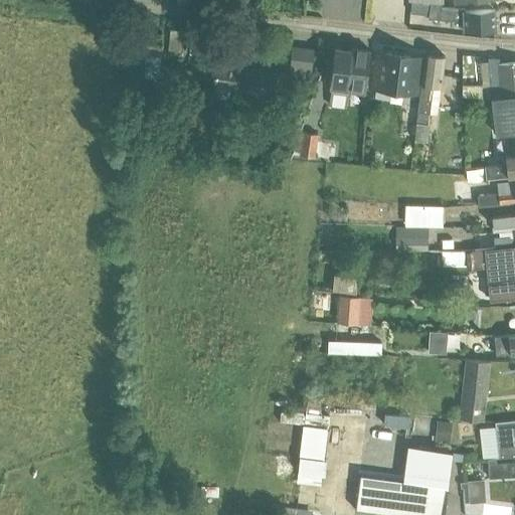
[(313,0),(313,12),(352,15),(352,0),(313,0)]
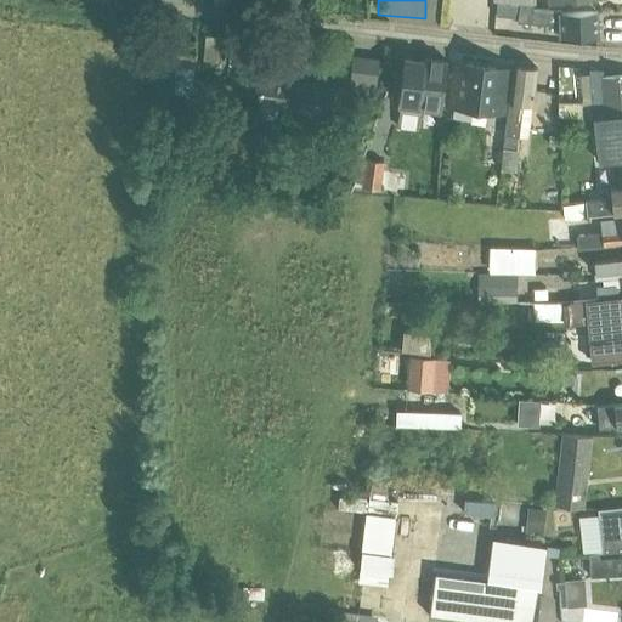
[(522,3),(519,3),(497,0),(496,16),(518,17),(518,22),(561,26),(563,37),(598,35),(597,12),(564,13),(565,11),(533,9),(533,3),(522,3)]
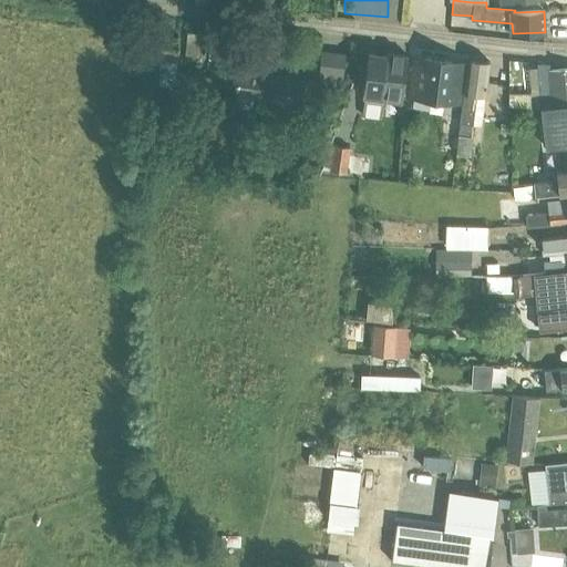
[(188,33),(185,53),(199,55),(202,34),(188,33)]
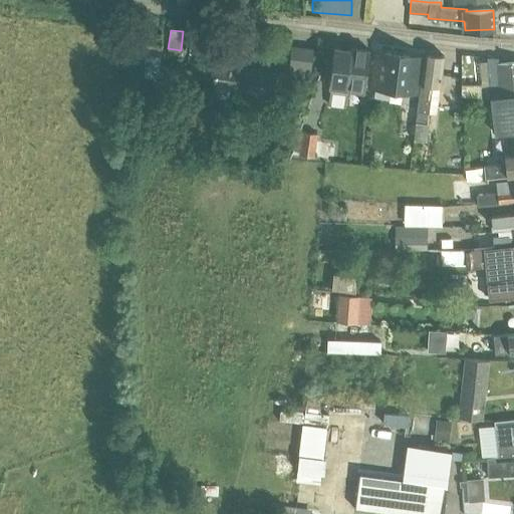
[(130,31),(127,53),(146,55),(145,73),(145,77),(153,78),(152,85),(158,85),(189,88),(190,70),(160,67),(163,34),(130,31)]
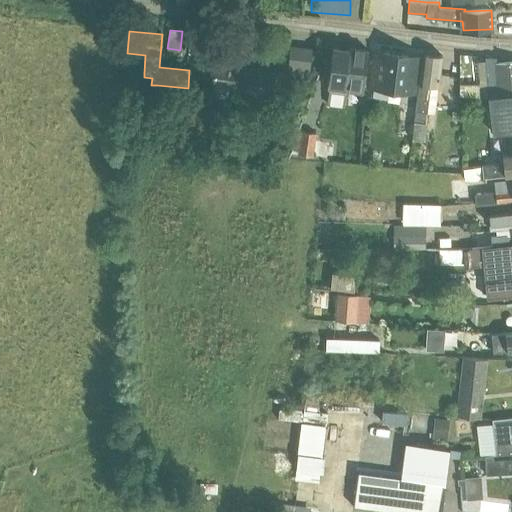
[(311,71),(313,50),(291,47),(288,69),(311,71)]
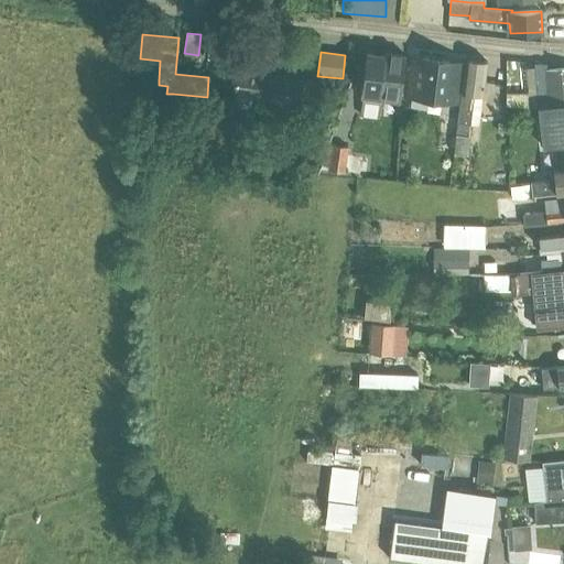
[(360,99),(400,104),(405,56),(386,53),(386,55),(367,52),(360,99)]
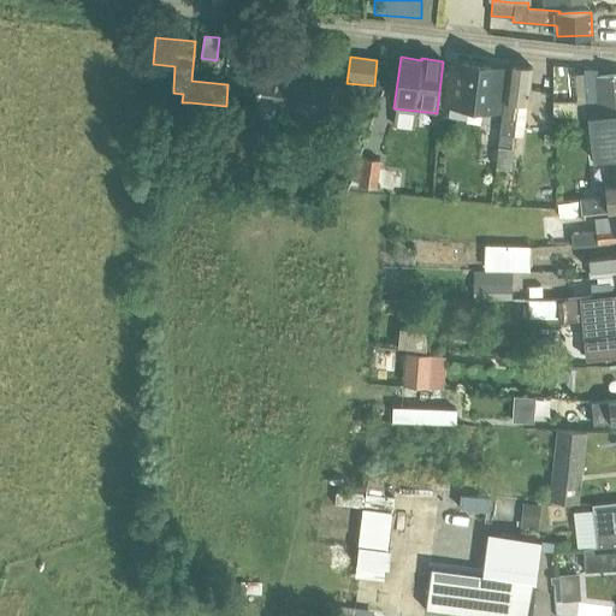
[(452,64),(446,107),(484,112),(479,144),(499,148),(501,135),(503,114),(501,114),(504,88),(489,86),(491,69),(452,64)]
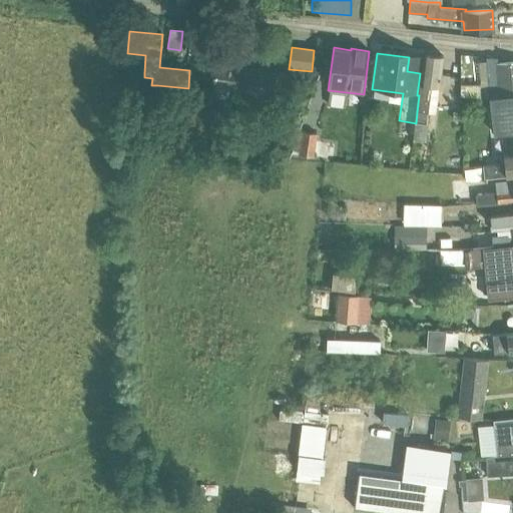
[(416,123),(414,140),(426,142),(428,125),(429,113),(432,86),(440,87),(444,57),(424,54),(419,95),(417,112),(416,123)]
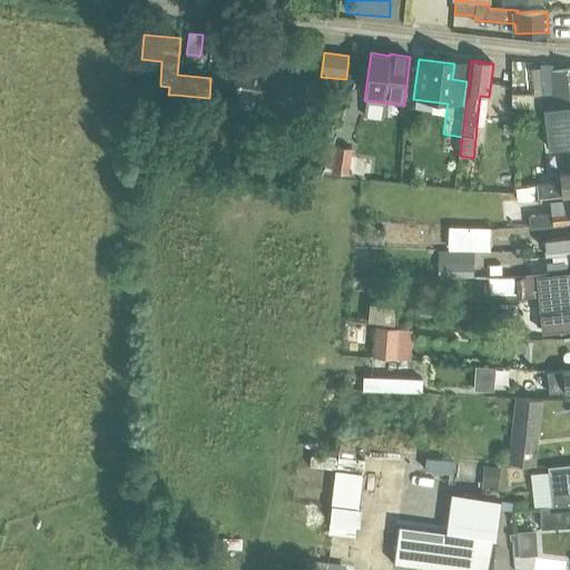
[(569,69),(553,71),(553,65),(541,66),(544,108),(557,106),(569,105),(569,69)]
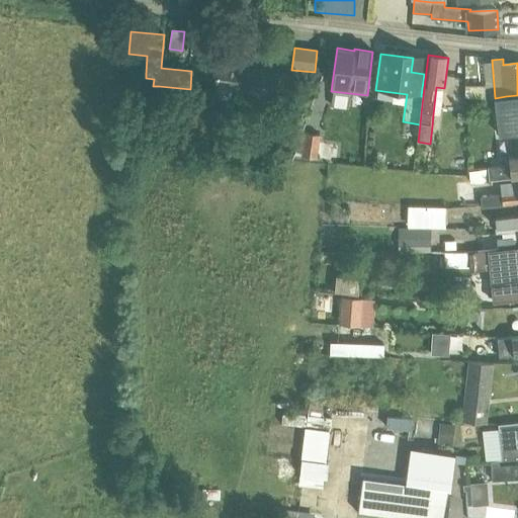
[(495,99),(491,63),(484,64),(486,99),(495,99)]
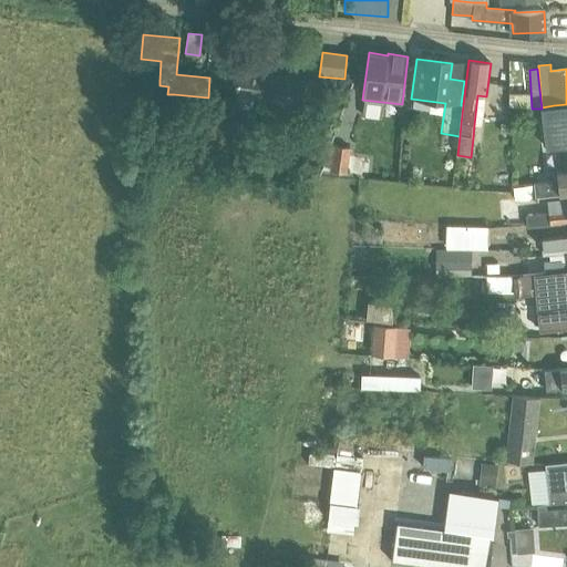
[(120,72),(120,84),(127,84),(129,72),(120,72)]
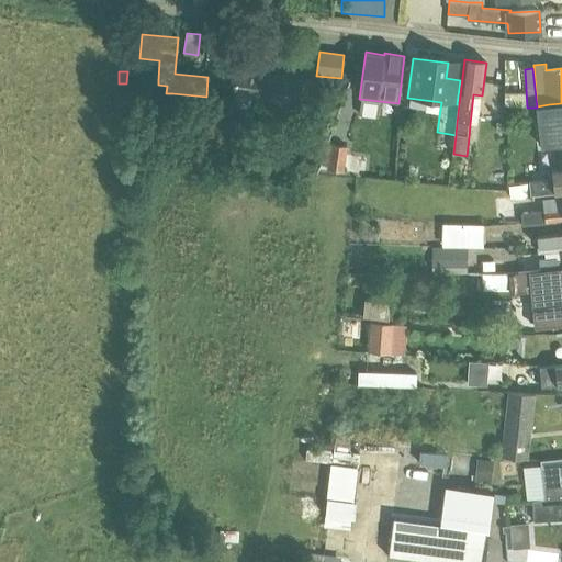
[(313,105),(316,82),(236,71),(233,93),(313,105)]
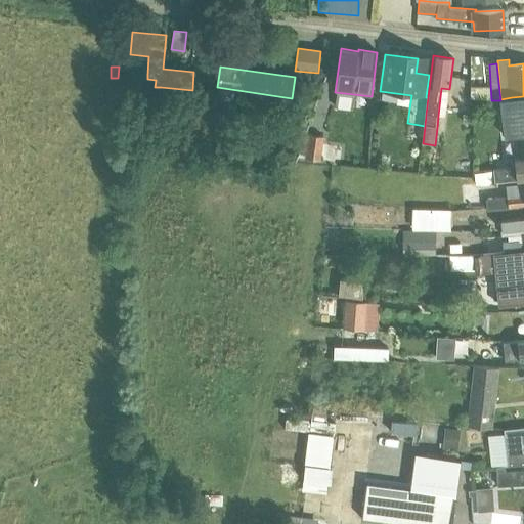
[(490,87),(471,87),(471,98),(490,98),(490,87)]
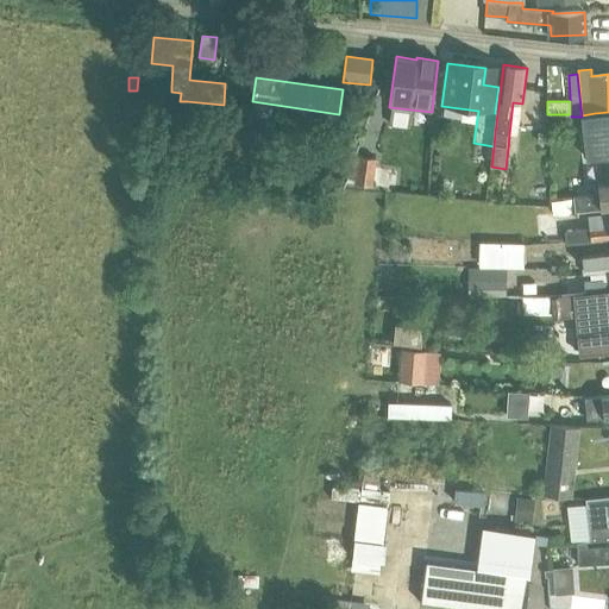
[(600,195),(575,199),(576,212),(608,208),(608,113),(582,117),(586,159),(589,159),(607,158),(608,179),(608,184),(598,187),(600,195)]
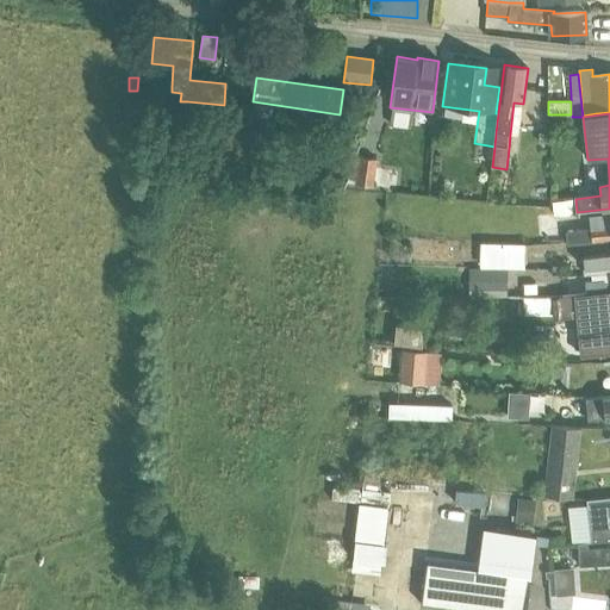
[(372,187),(377,159),(360,156),(356,185),(372,187)]
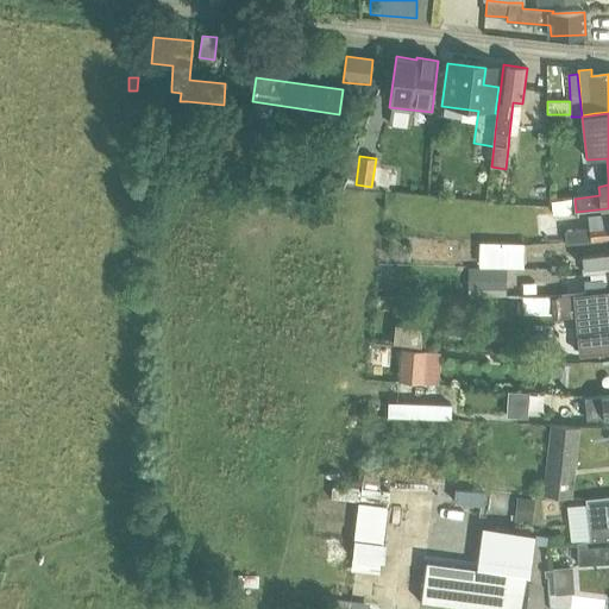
[(575,199),(552,201),(553,214),(576,212),(575,199)]
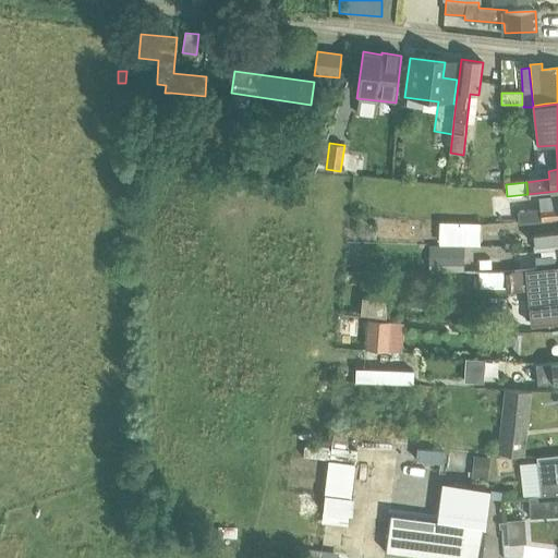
[(557,196),(540,198),(541,210),(518,213),(519,225),(557,220),(557,196)]
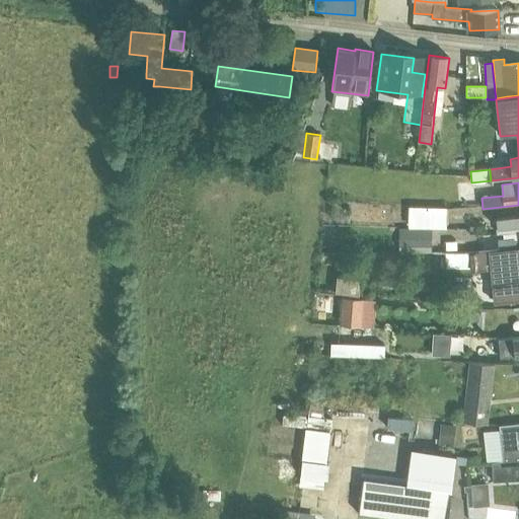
[(411,208),(410,227),(432,228),(447,228),(447,209),(411,208)]
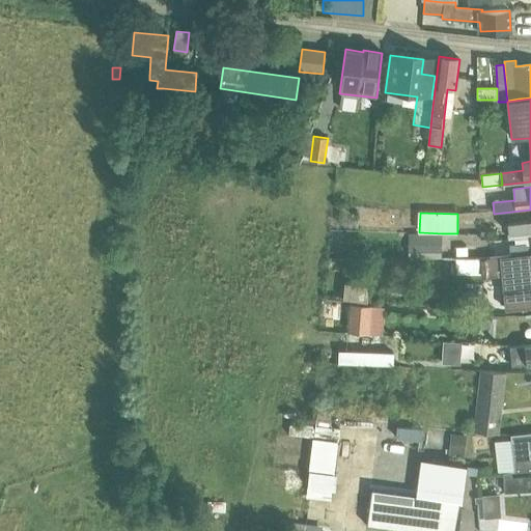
[(530,220),(508,223),(509,234),(530,231),(530,220)]
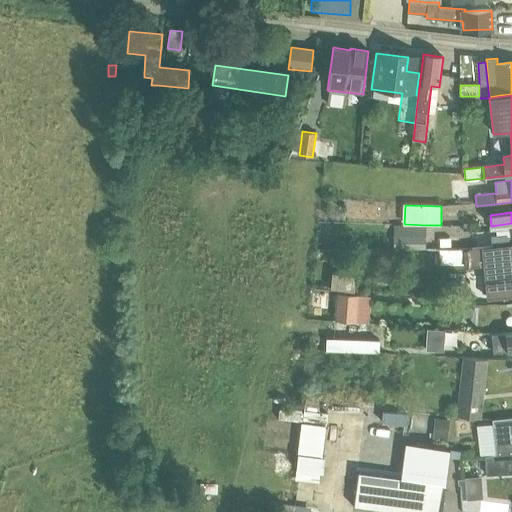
[(426,249),(426,225),(394,226),(394,250),(426,249)]
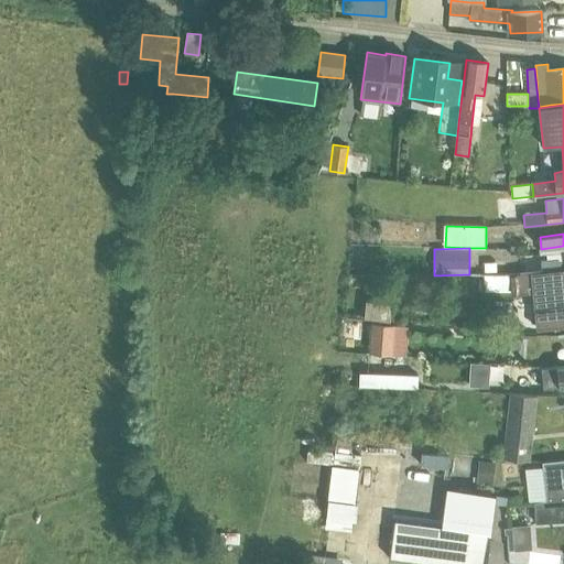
[(563,261),(559,262),(559,259),(542,261),(543,272),(563,269),(563,261)]
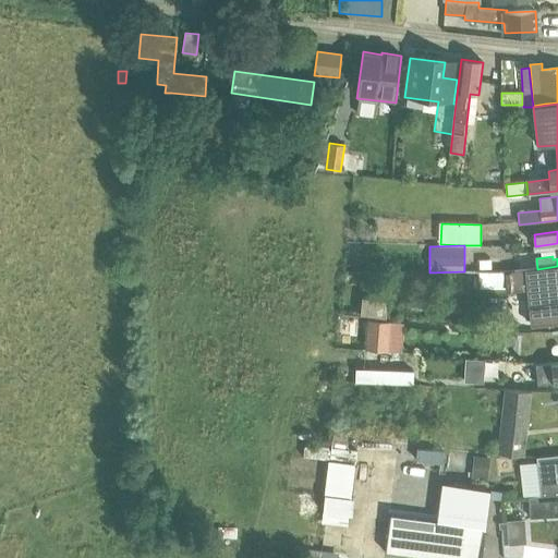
[(557,266),(537,269),(508,273),(508,288),(508,290),(530,288),(533,324),(540,324),(557,322),(557,266)]
